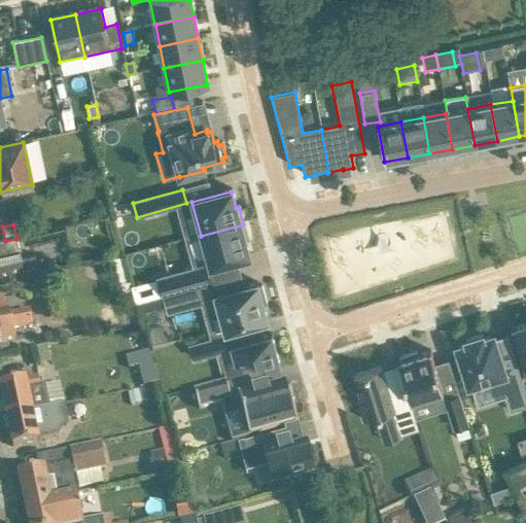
[(210,270),(249,258),(245,242),(248,241),(243,224),(201,236),(210,270)]
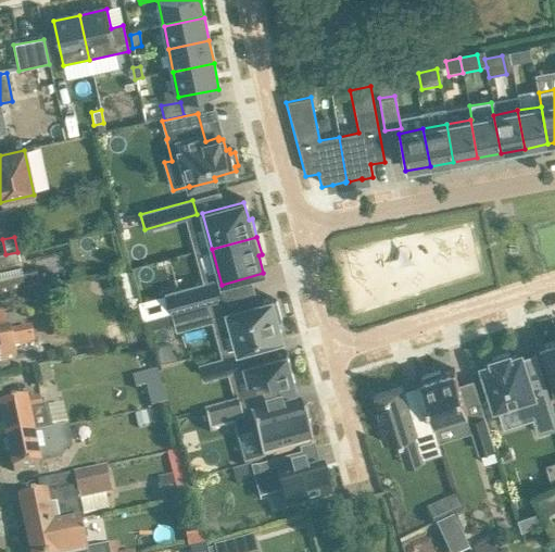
[(0,272),(21,267),(17,252),(5,254),(0,255),(0,272)]
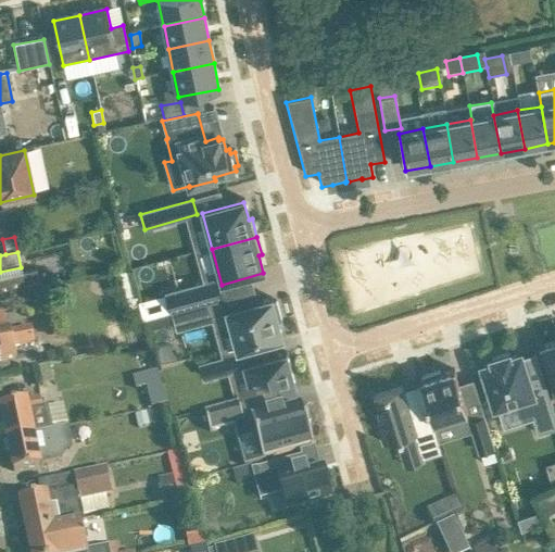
[(164,295),(169,314),(171,314),(207,304),(221,301),(215,281),(164,295)]
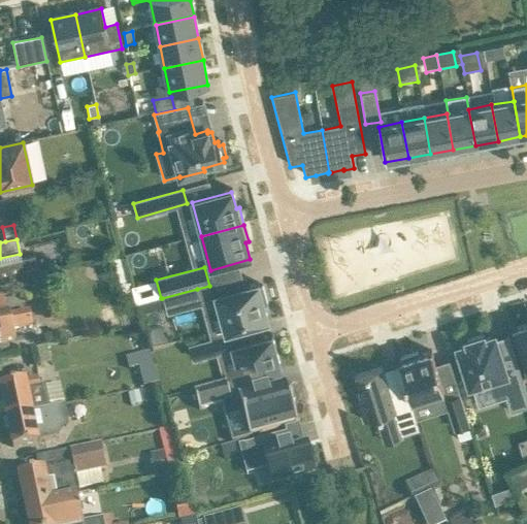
[(225,334),(267,323),(263,307),(267,306),(262,288),(259,289),(257,285),(205,299),(209,315),(219,312),(225,334)]
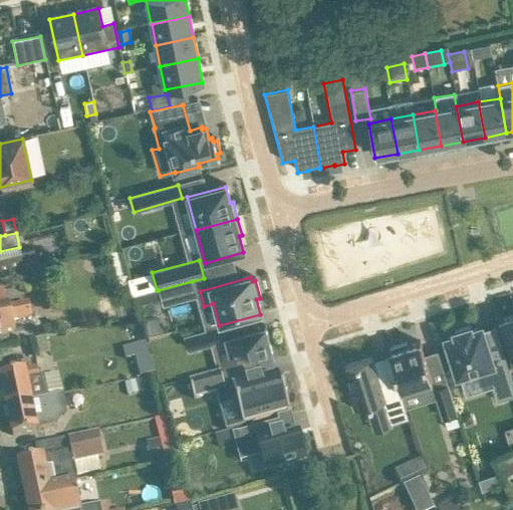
[(192,281),(158,290),(163,308),(197,298),(192,281)]
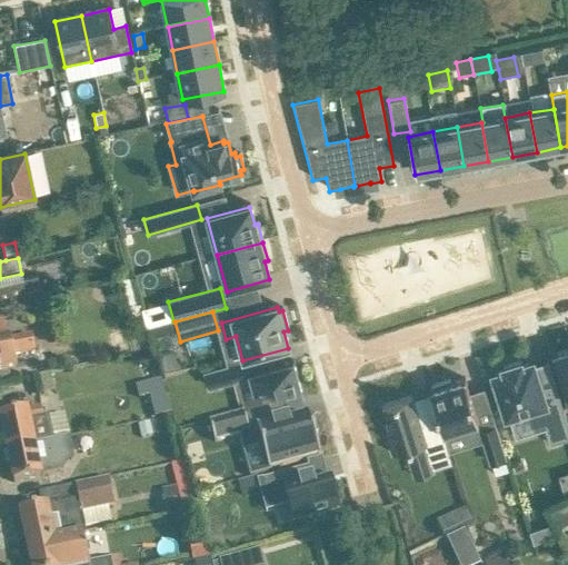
[(10,343),(0,344),(0,375),(17,372),(13,359),(33,356),(30,343),(11,347),(10,343)]
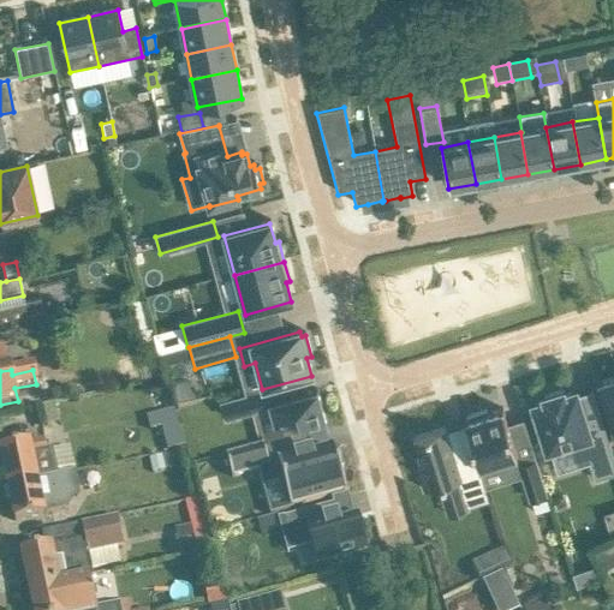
[(613,376),(613,377),(613,378),(600,384),(613,430),(609,432),(613,447),(613,376)]
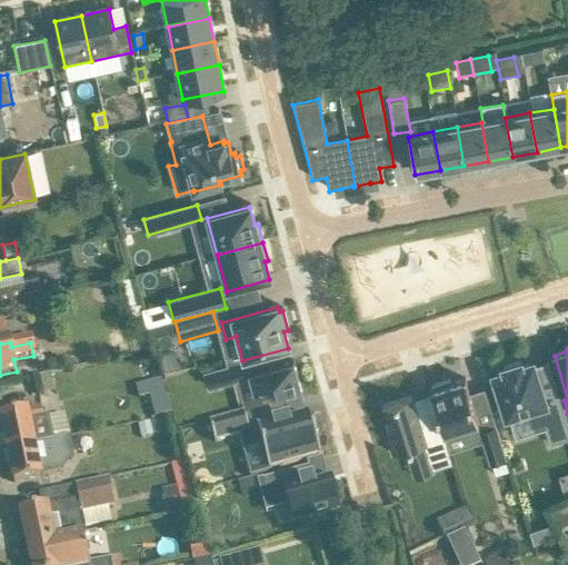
[(175,357),(158,362),(163,383),(180,379),(175,357)]
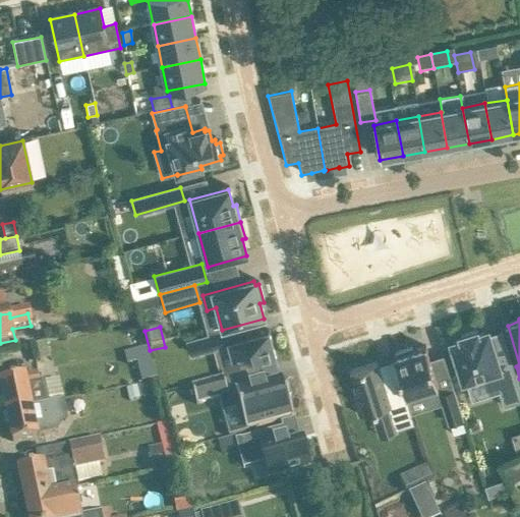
[(187,341),(191,356),(225,347),(221,332),(187,341)]
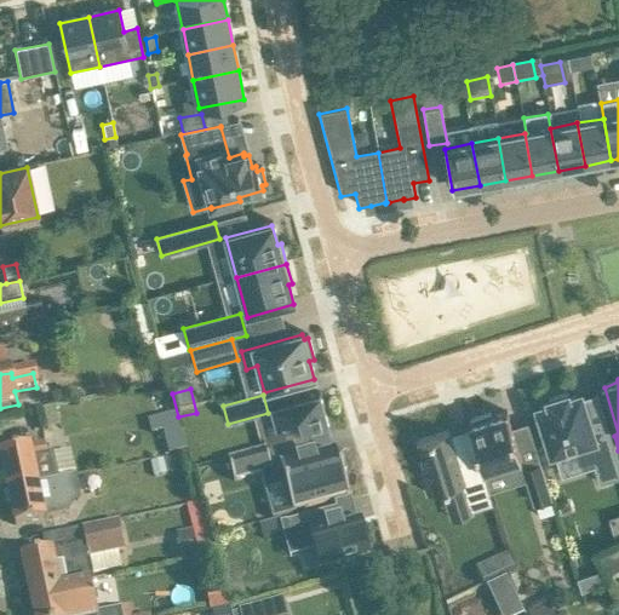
[(271,408),(282,448),(330,435),(319,395),(271,408)]
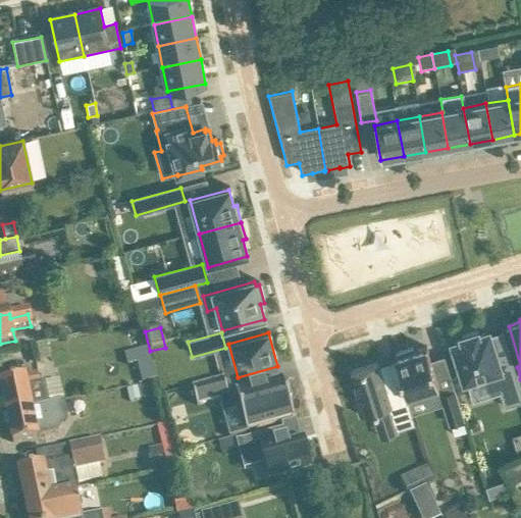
[(488,390),(497,387),(504,410),(520,404),(520,394),(509,357),(496,361),(487,334),(477,338),(476,333),(461,339),(462,343),(453,346),(454,350),(450,351),(454,366),(459,365),(464,382),(466,381),(468,389),(486,383),(488,390)]
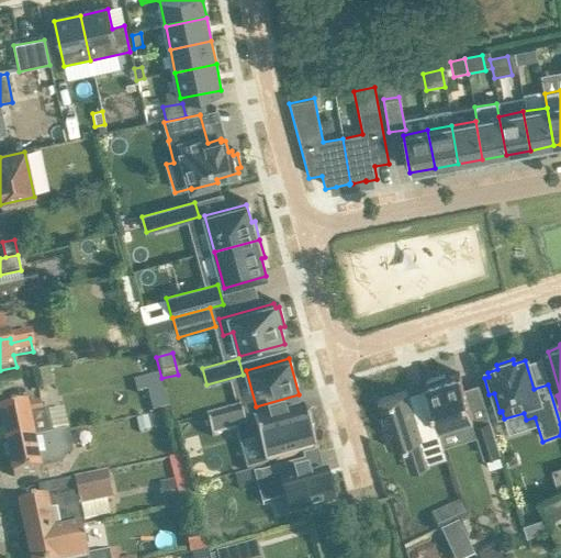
[(444,378),(426,383),(427,387),(423,388),(429,409),(437,434),(473,423),(459,377),(445,381),(444,378)]
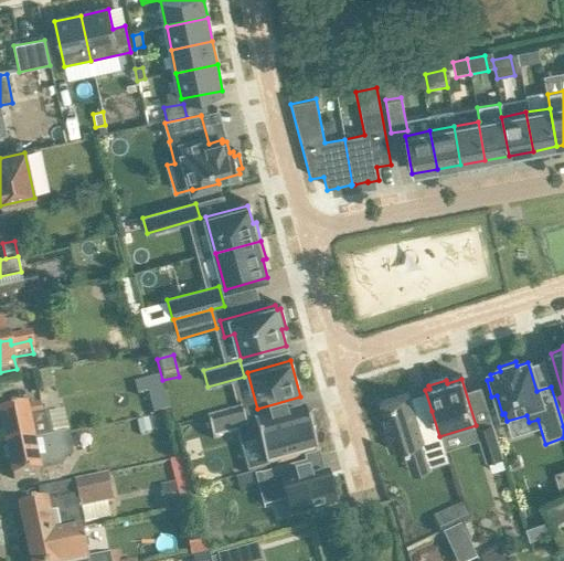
[(158,383),(132,389),(136,402),(146,400),(151,421),(167,416),(158,383)]
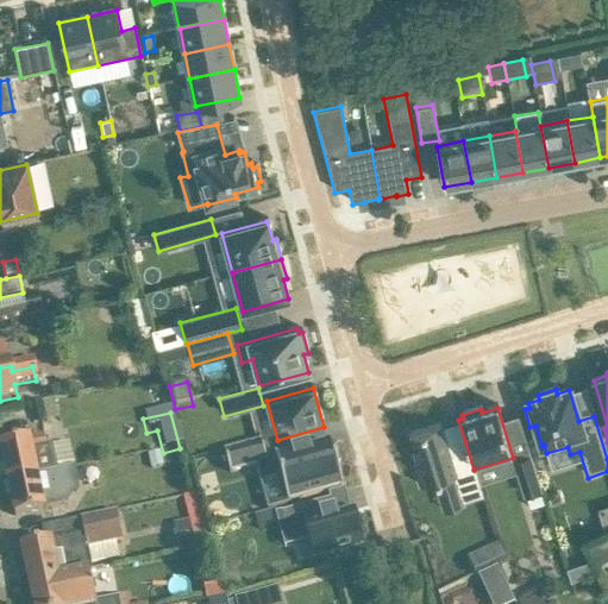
[(407,431),(415,458),(411,459),(418,483),(451,473),(459,499),(481,494),(478,486),(474,470),(465,442),(447,448),(442,431),(442,429),(439,421),(407,431)]
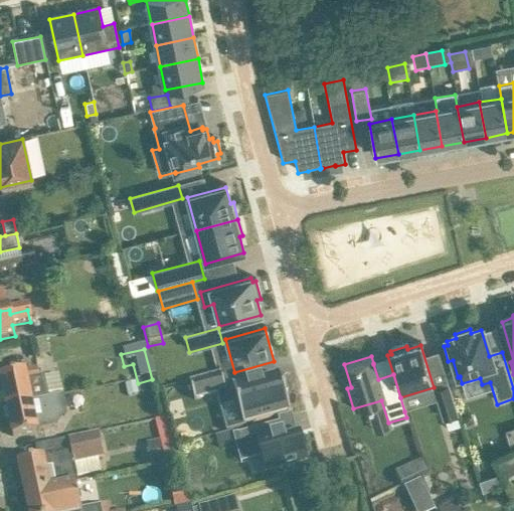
[(24,376),(0,381),(0,385),(6,411),(43,403),(48,402),(43,380),(38,381),(36,374),(24,376)]
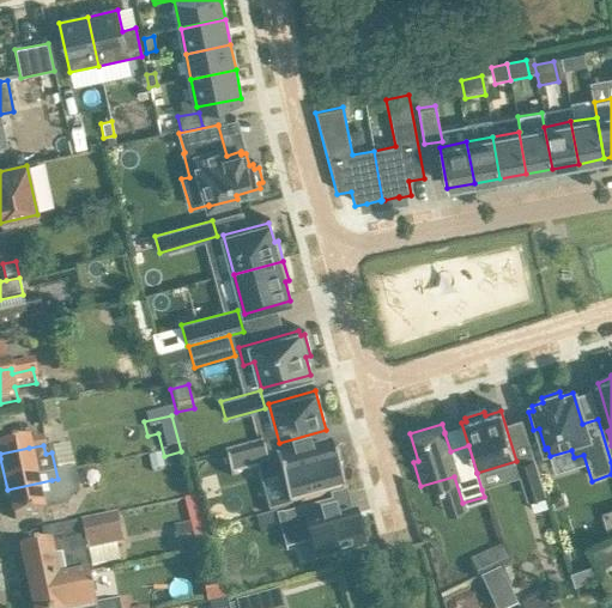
[(261,450),(224,460),(230,481),(267,472),(261,450)]
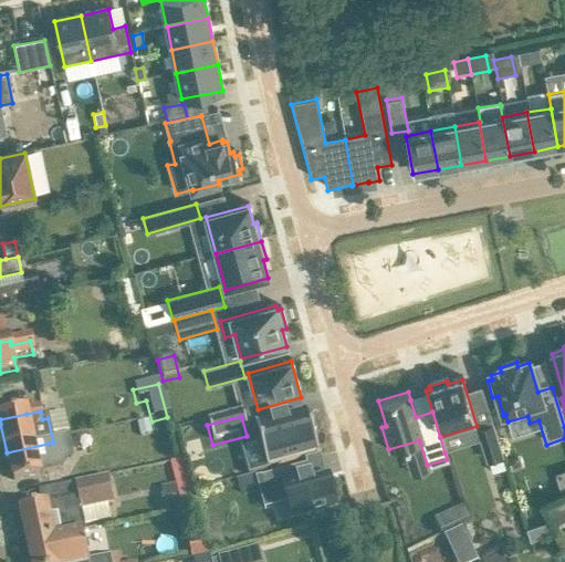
[(271,428),(255,433),(267,474),(317,459),(312,438),(315,437),(311,422),(307,423),(306,418),(286,424),(286,423),(271,427),(271,428)]
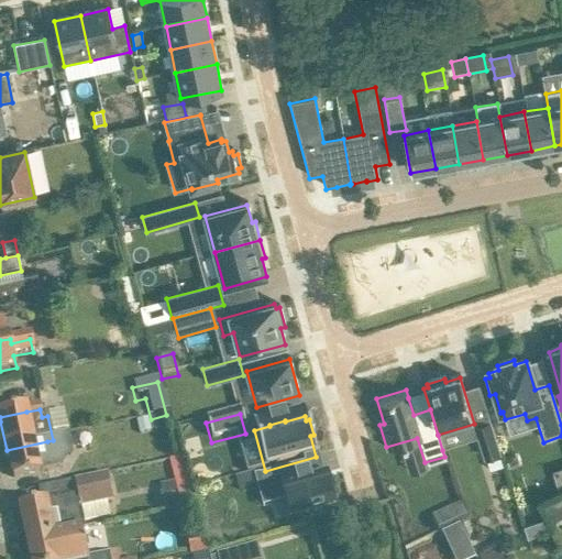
[(151,436),(147,424),(136,426),(139,438),(151,436)]
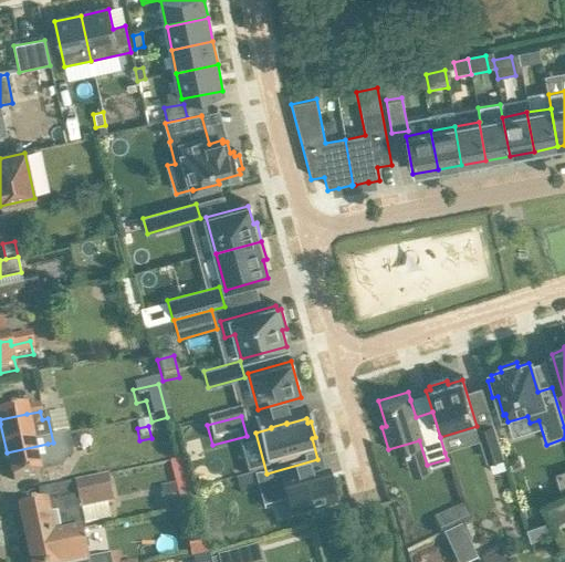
[(487,462),(503,457),(493,426),(477,430),(487,462)]
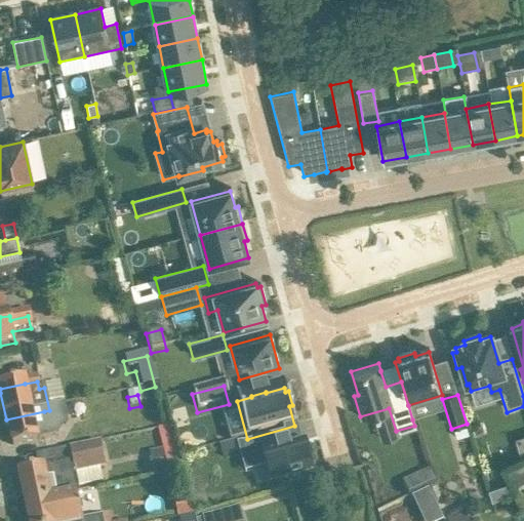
[(84,405),(75,406),(77,417),(86,416),(84,405)]
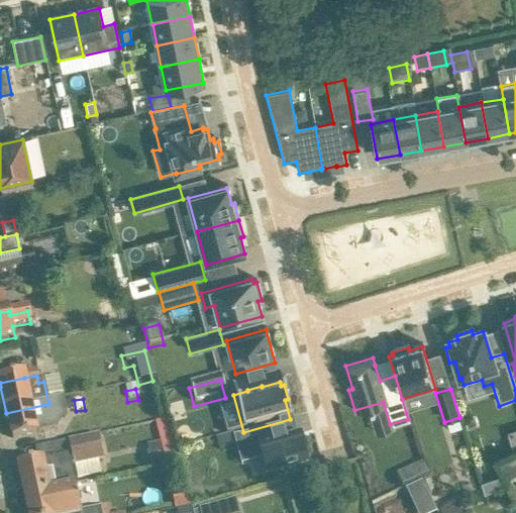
[(43,405),(6,413),(12,443),(32,439),(37,438),(37,437),(49,435),(57,434),(49,404),(43,406),(43,405)]
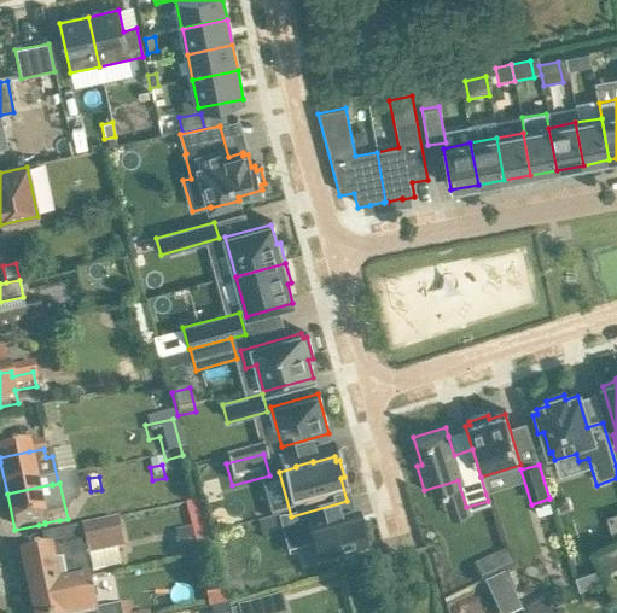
[(335,513),(284,527),(289,544),(307,539),(312,556),(318,574),(368,561),(360,529),(356,530),(341,535),(335,513)]
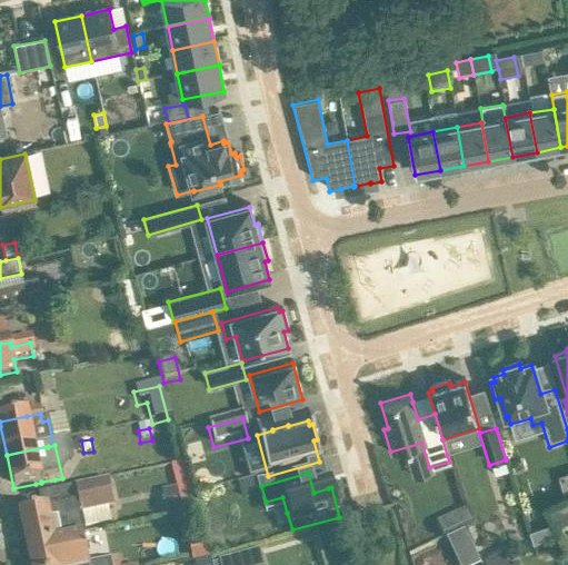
[(78,505),(80,517),(111,511),(106,484),(65,493),(68,507),(78,505)]
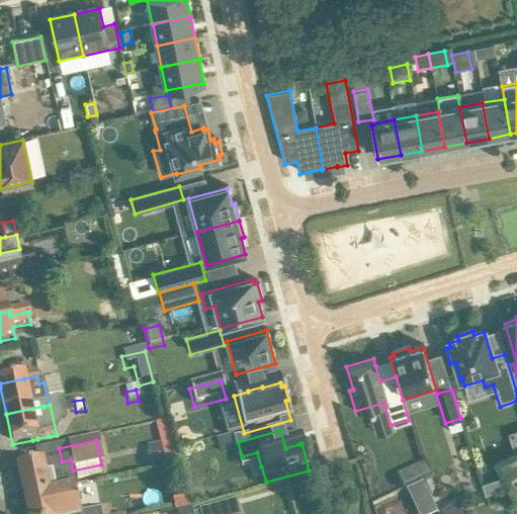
[(516,457),(500,465),(507,480),(516,476),(516,457)]
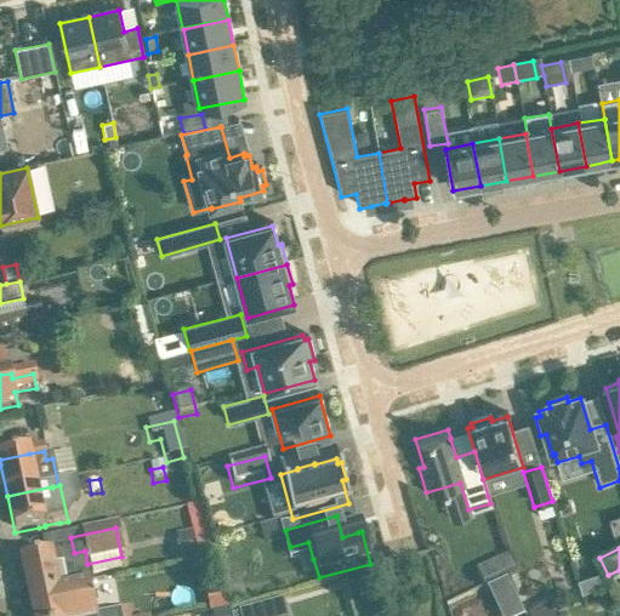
[(85,565),(87,564),(85,551),(74,553),(21,564),(29,600),(90,587),(85,565)]
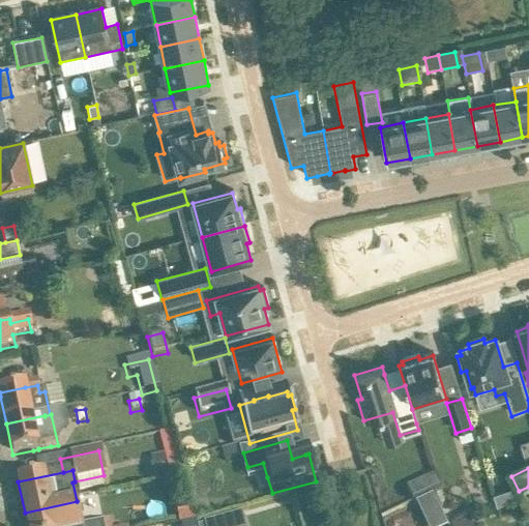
[(411,506),(433,496),(438,494),(431,479),(404,492),(411,506)]
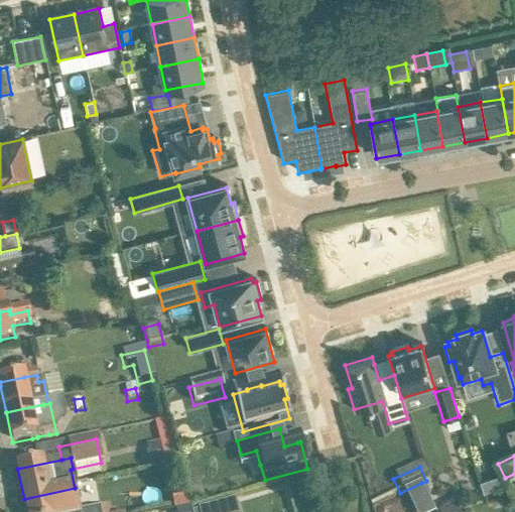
[(500,479),(480,485),(484,498),(504,488),(500,479)]
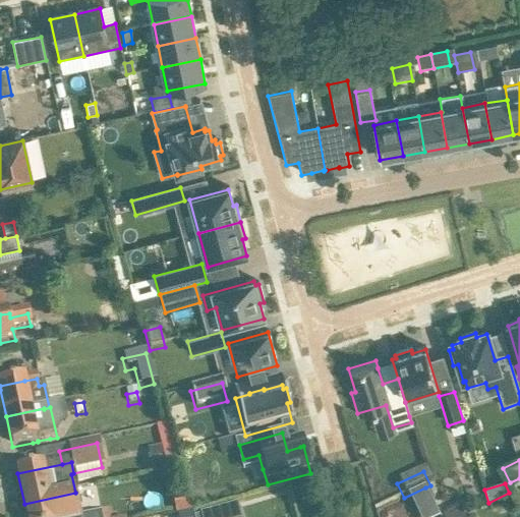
[(408,500),(413,510),(429,502),(424,492),(408,500)]
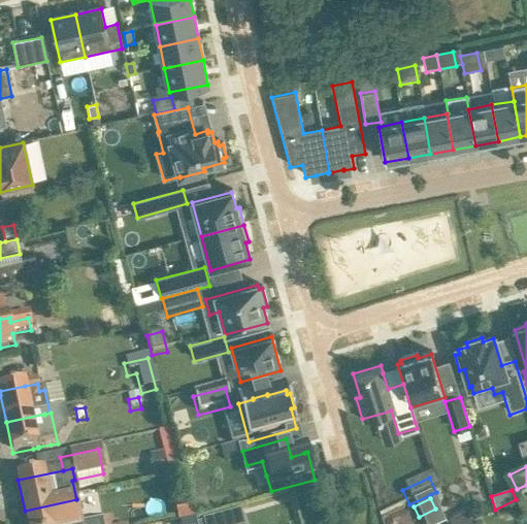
[(80,518),(76,499),(25,511),(27,523),(75,523),(74,519),(80,518)]
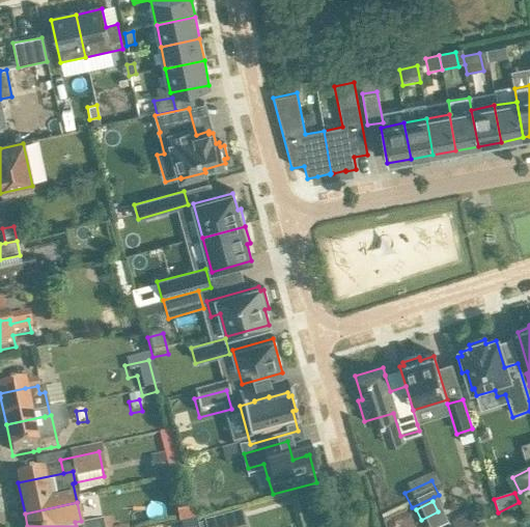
[(206,503),(194,506),(198,521),(211,518),(206,503)]
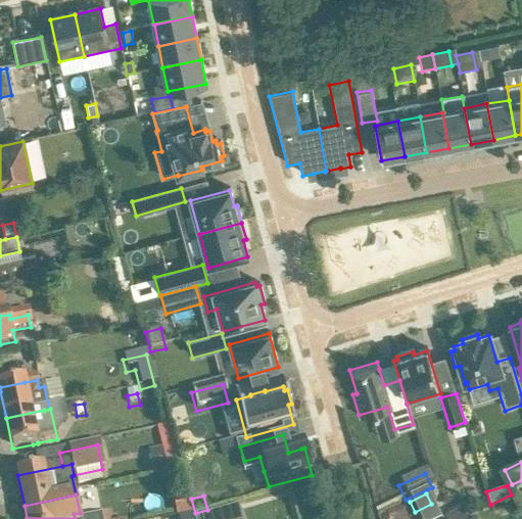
[(178,504),(176,510),(177,518),(191,518),(188,502),(178,504)]
